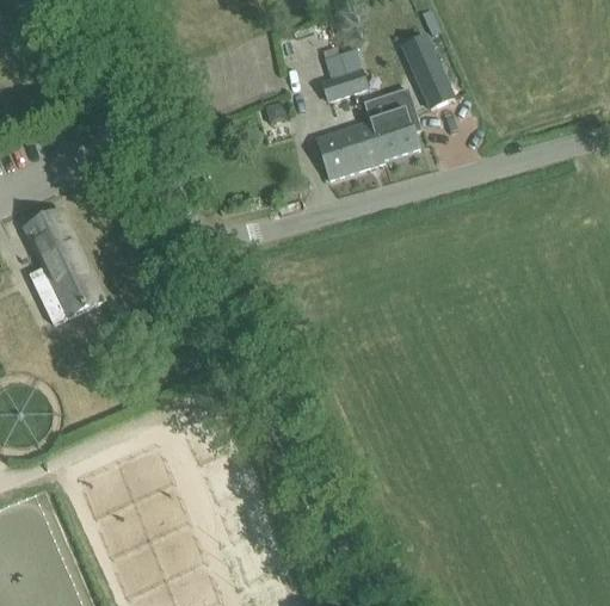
[(336,10),(326,13),(328,19),(338,16),(336,10)]
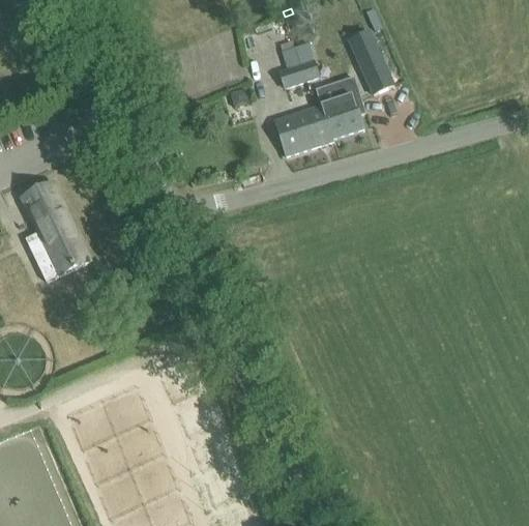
[(355,54),(373,93),(393,85),(376,45),(355,54)]
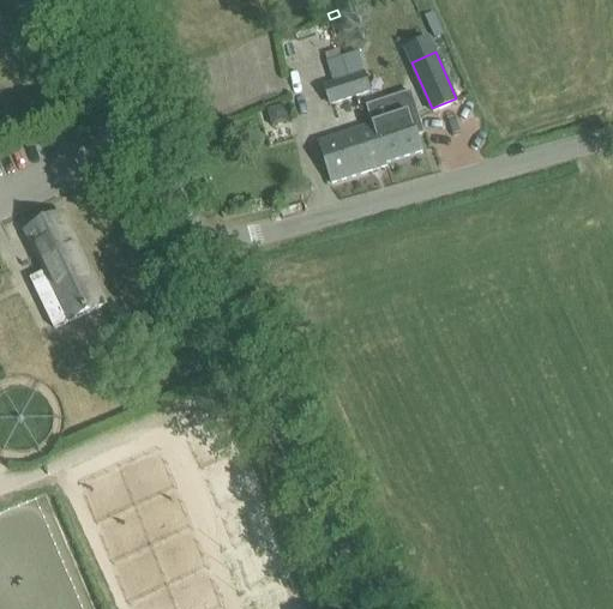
[(365,70),(323,83),(329,102),(371,88),(365,70)]
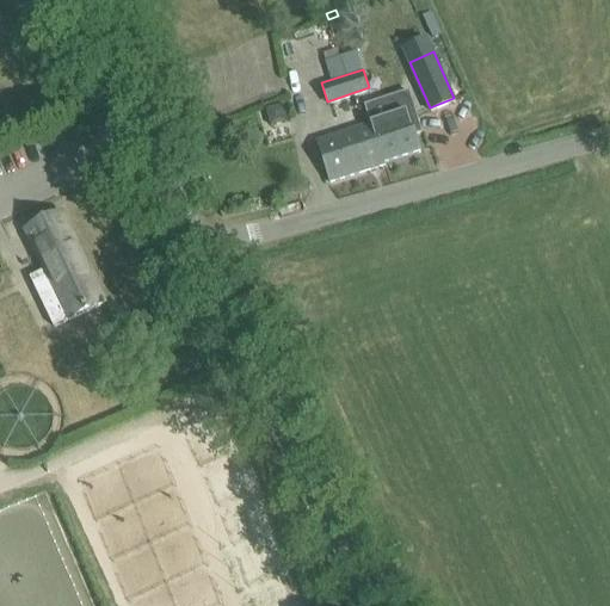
[(370,122),(316,138),(330,179),(384,161),(383,159),(419,147),(414,131),(420,129),(407,88),(364,103),(370,122)]
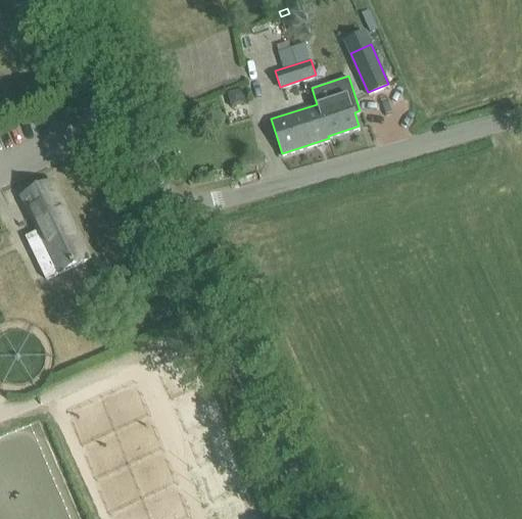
[(25,235),(45,277),(89,256),(79,236),(75,238),(66,223),(72,220),(52,181),(21,195),(37,229),(25,235)]
